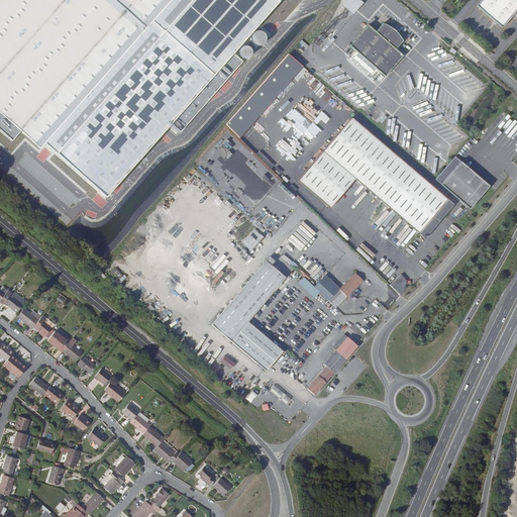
[(0,0),(0,109),(42,146),(167,0),(0,0)]
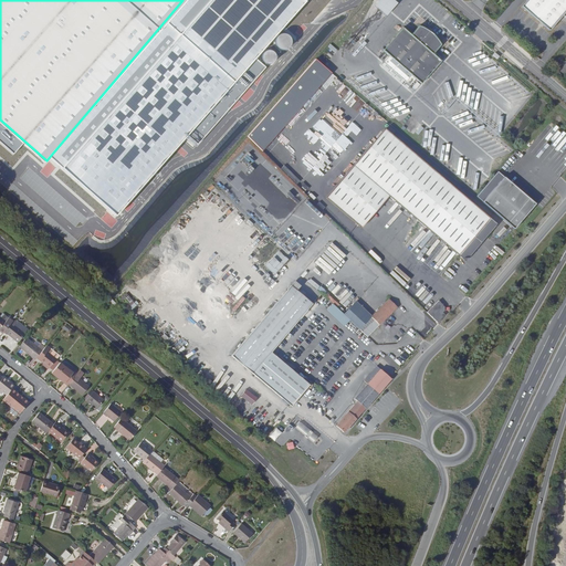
[(395,0),(380,0),(376,6),(388,16),(399,3),(395,0)]
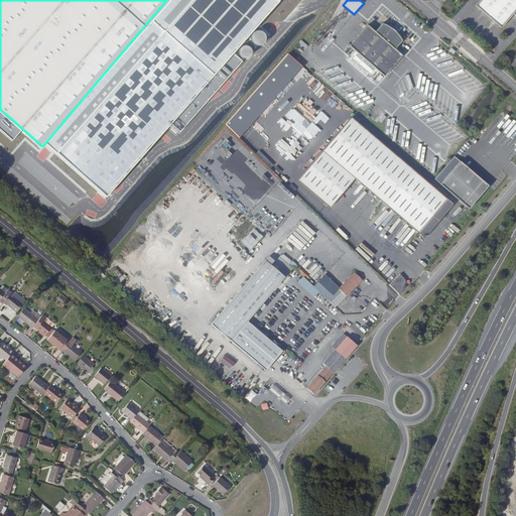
[(515,0),(481,0),(477,5),(503,27),(515,13),(515,0)]
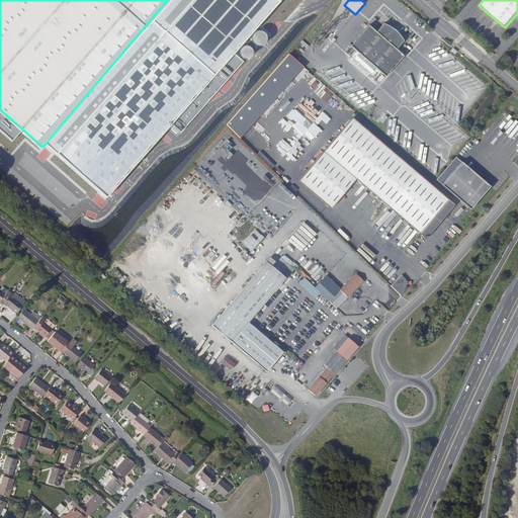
[(371,25),(353,46),(387,76),(406,56),(399,49),(406,40),(404,37),(402,34),(399,31),(397,28),(393,26),(390,24),(385,23),(378,31),(371,25)]
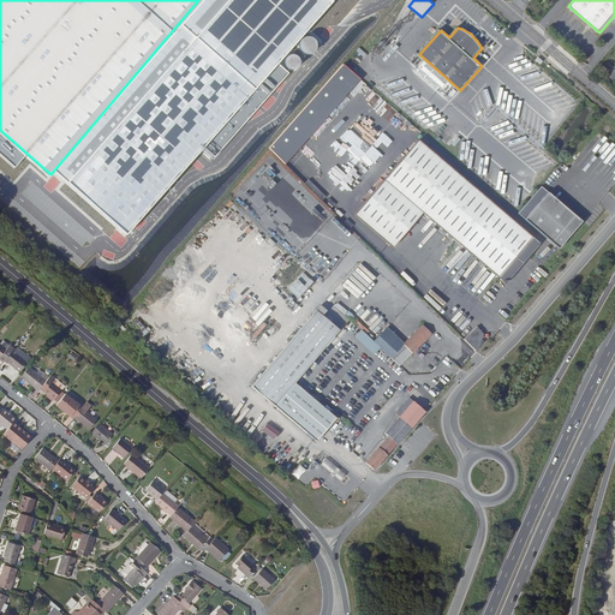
[(340,63),(267,149),(286,165),(358,78),(340,63)]
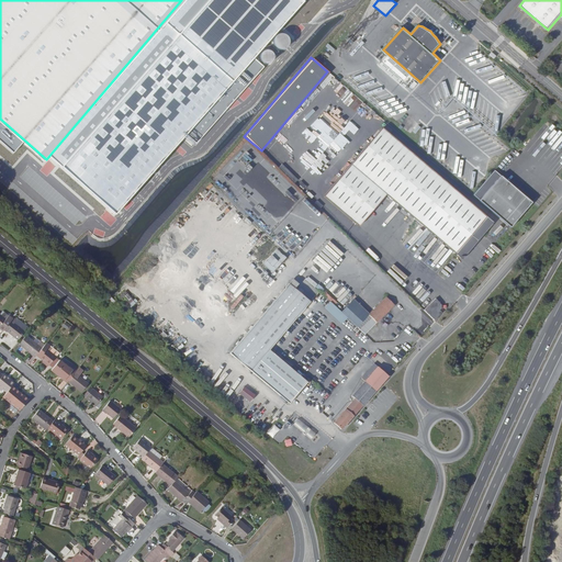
[(385,190),(393,197),(424,160),(378,121),(319,191),(358,222),(385,190)]
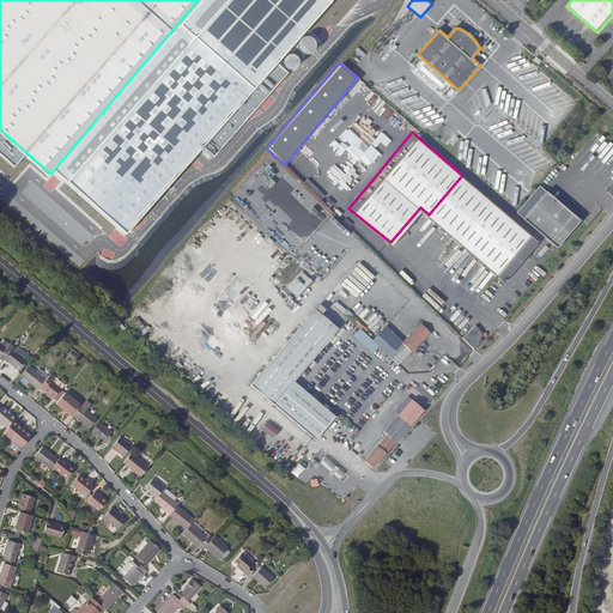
[(612,149),(598,138),(600,134),(595,132),(583,149),(588,151),(587,152),(608,168),(612,159),(612,149)]
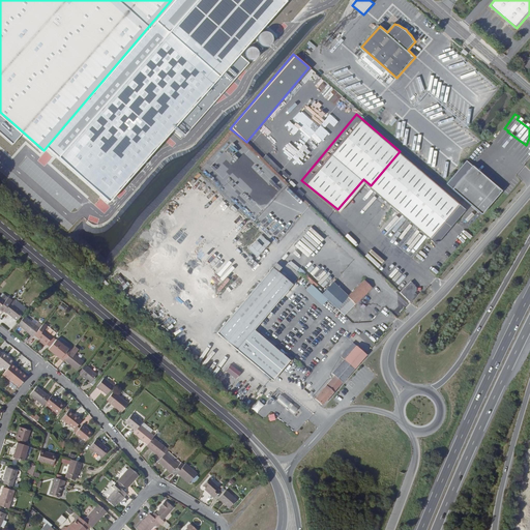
[(400,151),(371,185),(431,237),(460,203),(400,151)]
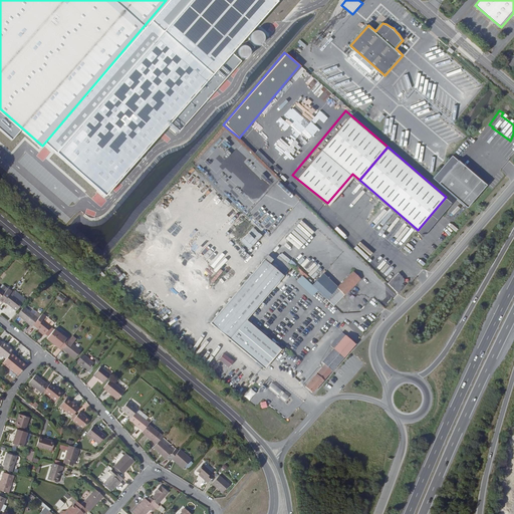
[(434,178),(463,202),(483,179),(453,155),(434,178)]
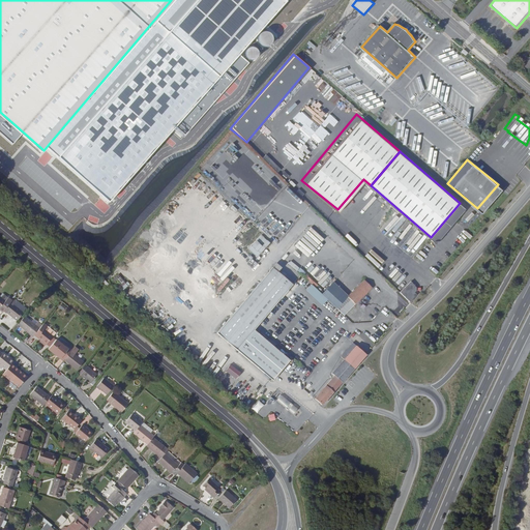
[(298,218),(291,211),(276,228),(283,233),(284,234),(298,218)]
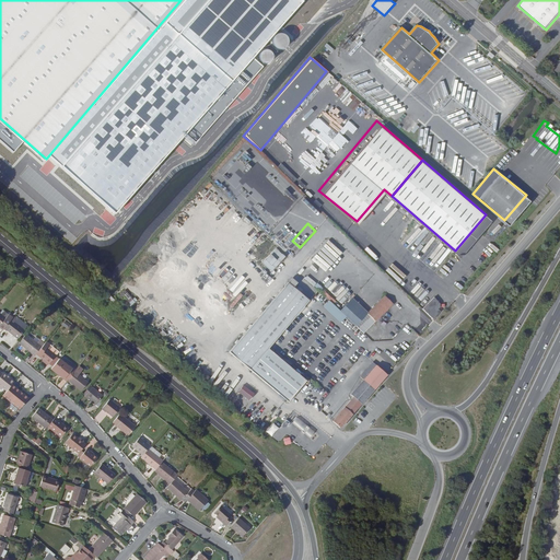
[(330,241),(313,259),(328,272),(342,257),(340,255),(343,252),(330,241)]
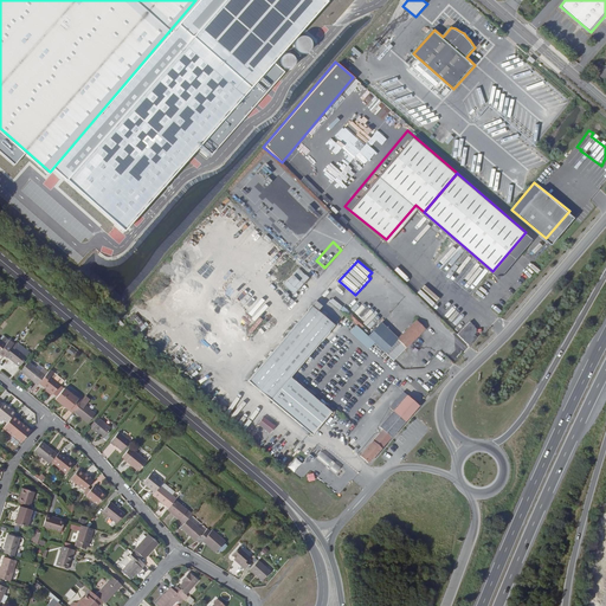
[(292,292),(309,278),(300,268),(284,283),(292,292)]
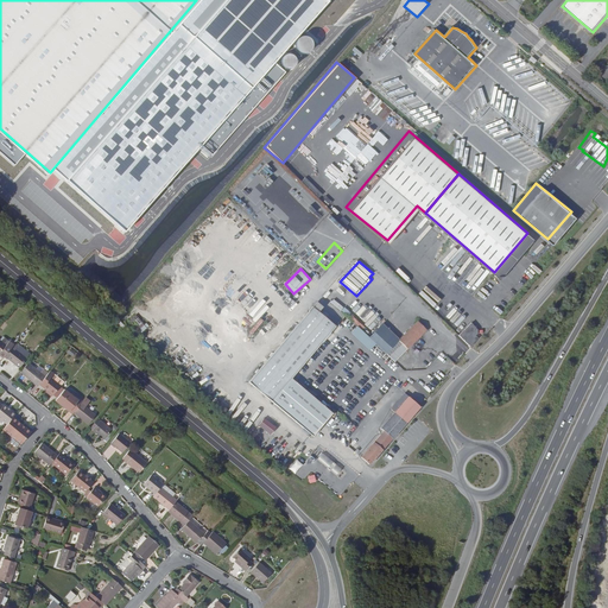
[(472,323),(468,328),(430,291),(424,297),(422,295),(420,296),(470,347),(479,339),(475,334),(479,330),(472,323)]
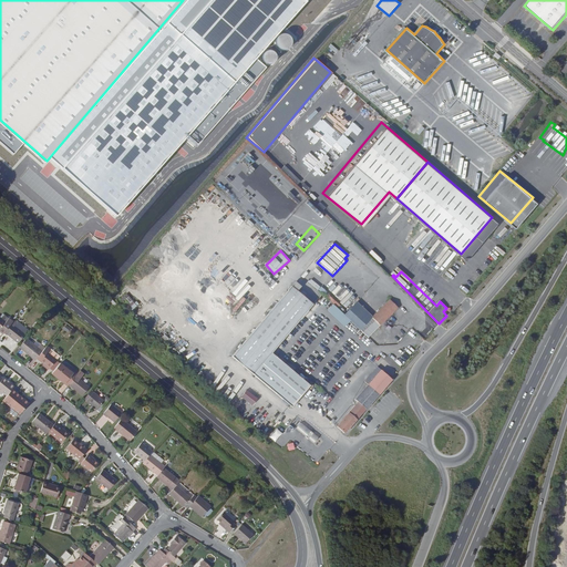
[(295,284),(234,352),(291,404),(310,383),(272,350),(316,301),(295,284)]
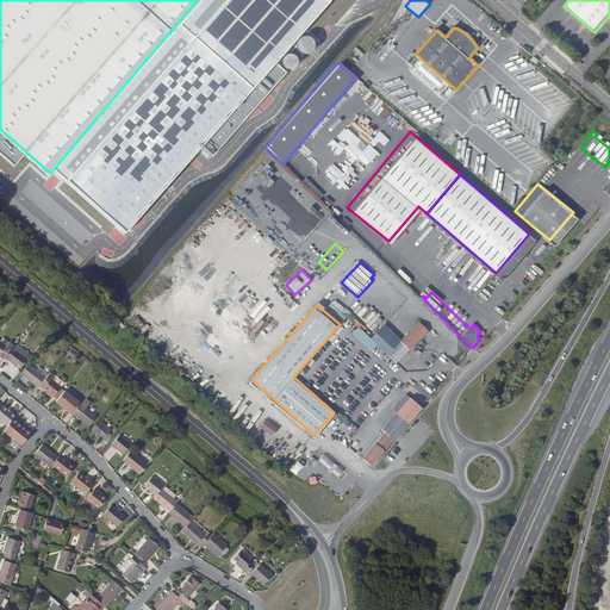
[(138,316),(131,321),(143,335),(149,329),(138,316)]
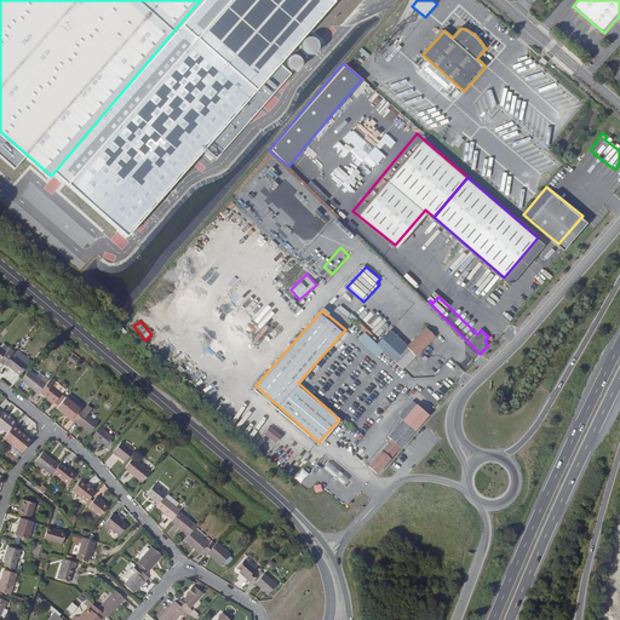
[(359,321),(356,323),(366,332),(368,329),(359,321)]
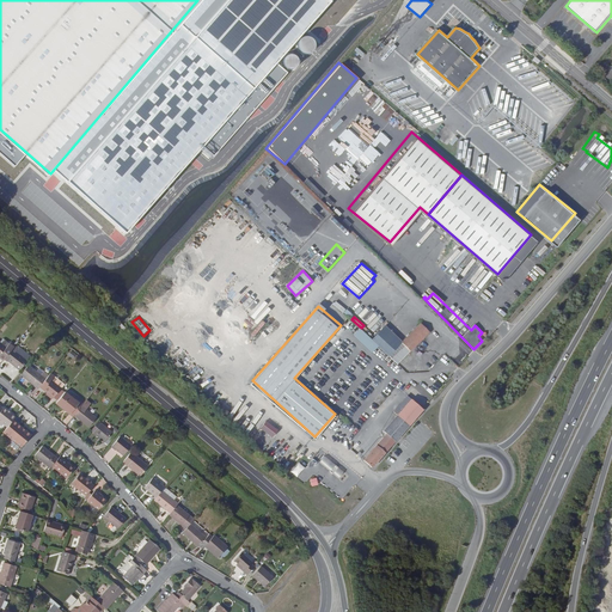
[(401,340),(403,342),(412,352),(433,331),(422,319),(401,340)]
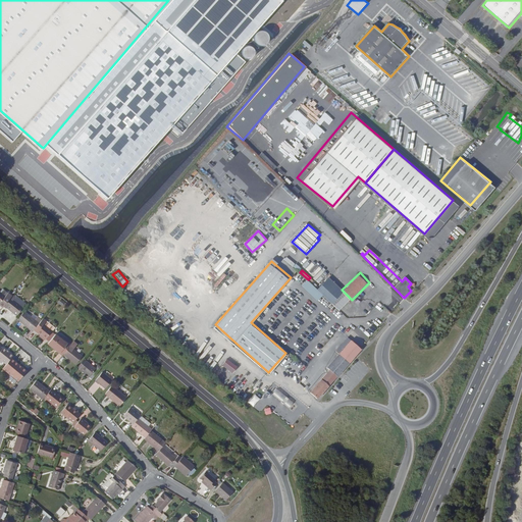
[(333,303),(344,292),(342,290),(331,279),(320,291),(333,303)]
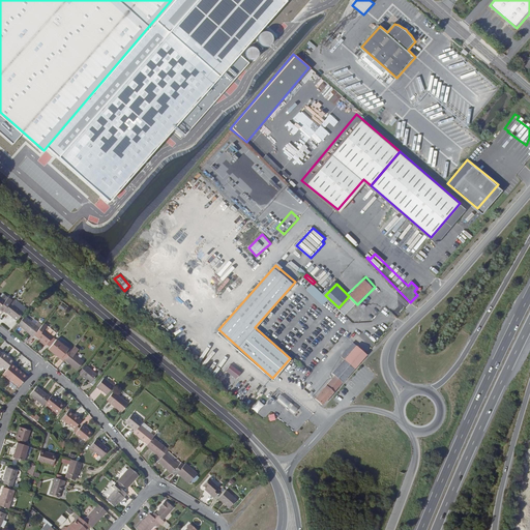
[(0,310),(3,313),(4,312),(13,299),(9,296),(8,297),(5,301),(0,296),(0,310)]
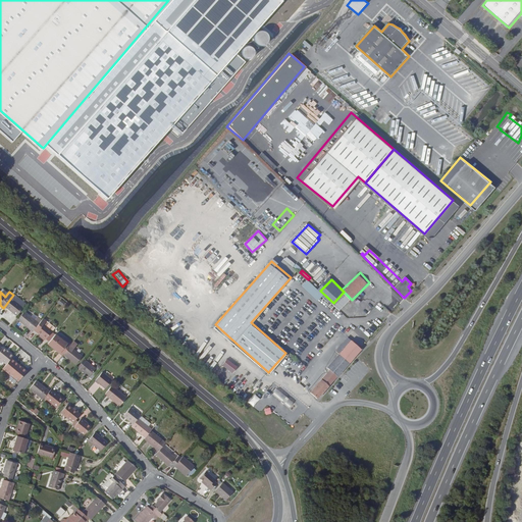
[(341,310),(343,308),(352,300),(344,292),(333,303),(341,310)]
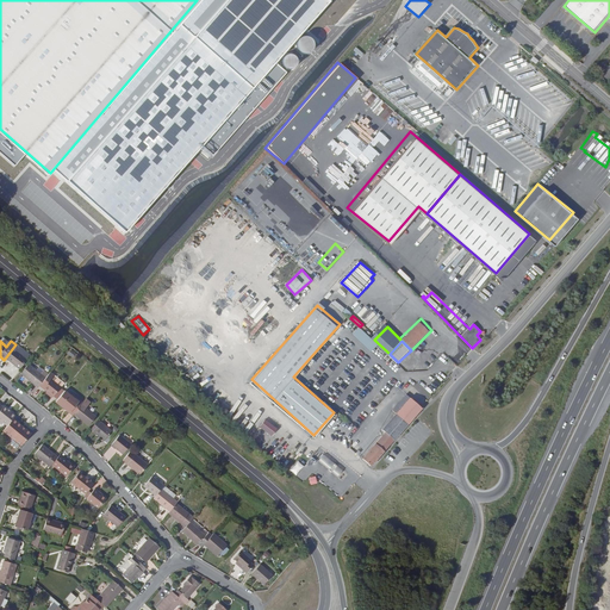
[(19,348),(16,344),(5,359),(19,369),(25,361),(14,353),(19,348)]
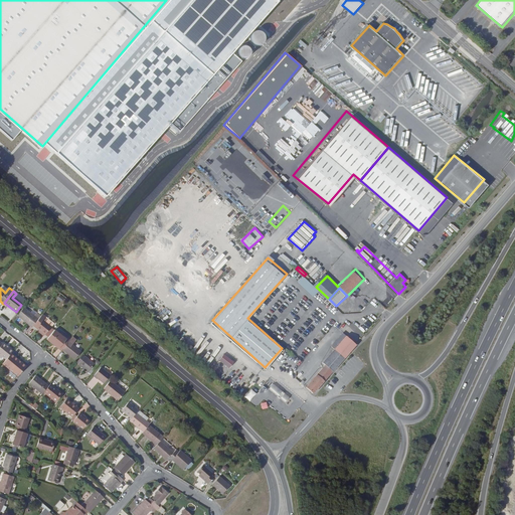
[(17,292),(16,294),(12,298),(21,305),(26,300),(17,292)]
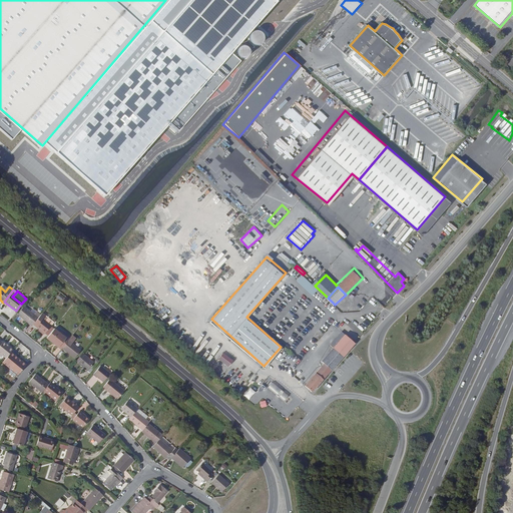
[(18,315),(32,326),(33,325),(39,318),(34,315),(24,307),(18,315)]
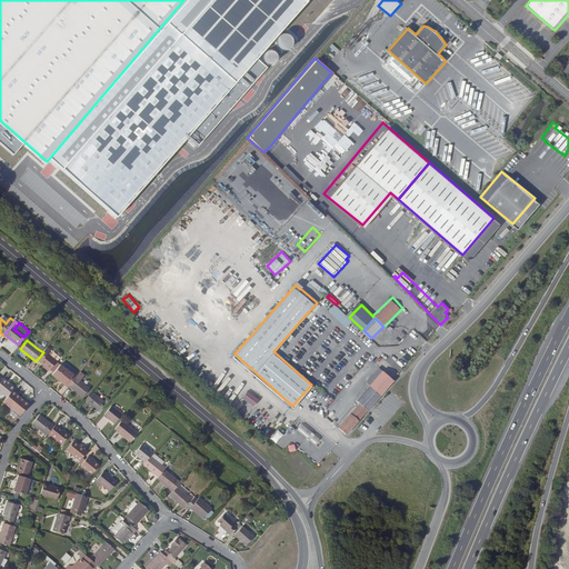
[(51,350),(48,347),(46,349),(43,352),(37,360),(45,366),(50,370),(57,362),(57,361),(48,353),(51,350)]
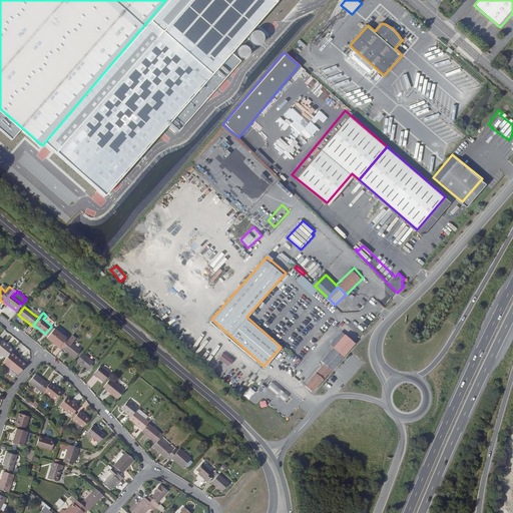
[(54,323),(46,316),(43,319),(51,326),(54,323)]
